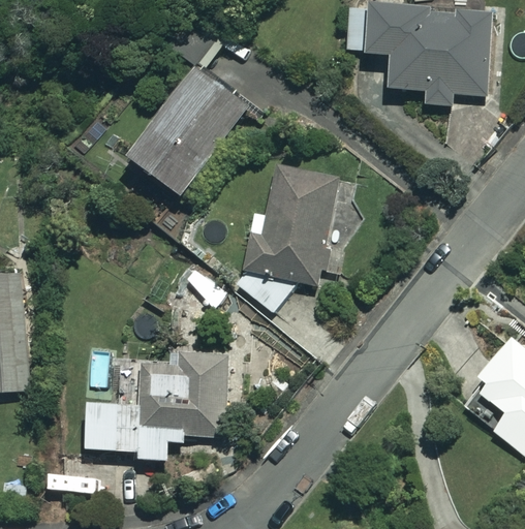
[(492,12),(347,4),(345,51),(388,53),(385,89),(423,91),(423,104),(451,105),(451,94),(487,95),(492,12)]
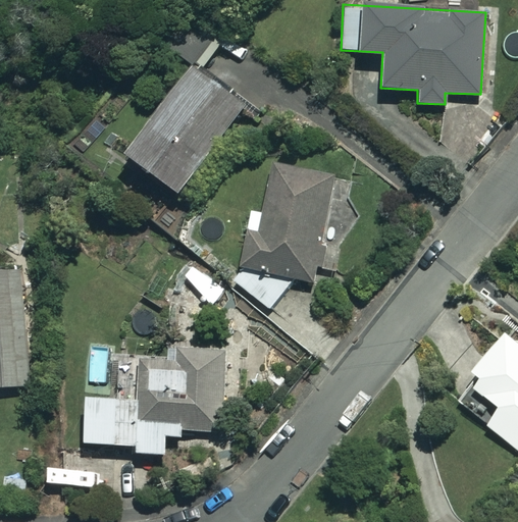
[(214,34),(191,17),(169,50),(193,66),(214,34)]
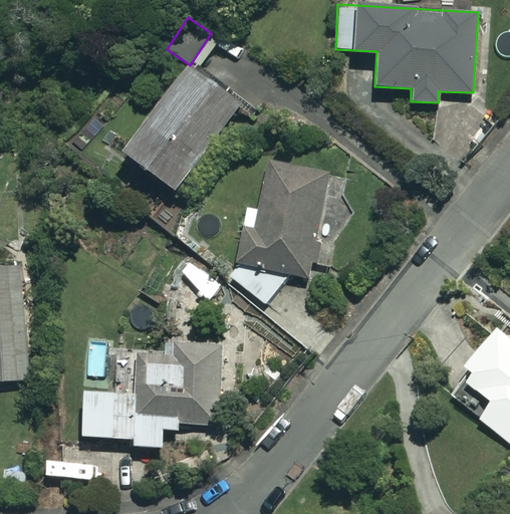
[(239,104),(188,65),(123,151),(174,189),(239,104)]
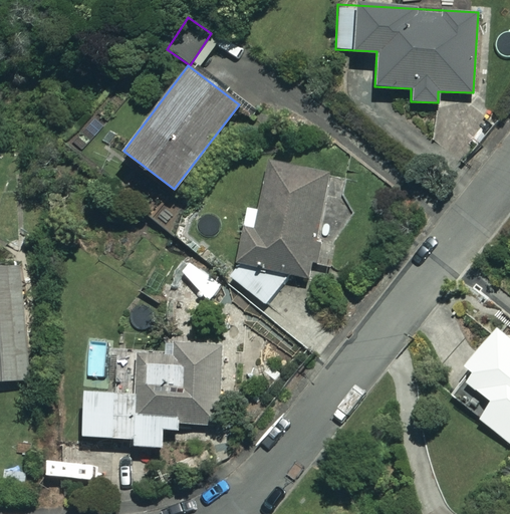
[(303,276),(305,264),(341,269),(341,252),(351,253),(354,235),(344,234),(347,212),(319,207),(327,172),(268,159),(257,209),(247,207),(234,260),(241,262),(228,278),(263,306),(289,273),(303,276)]
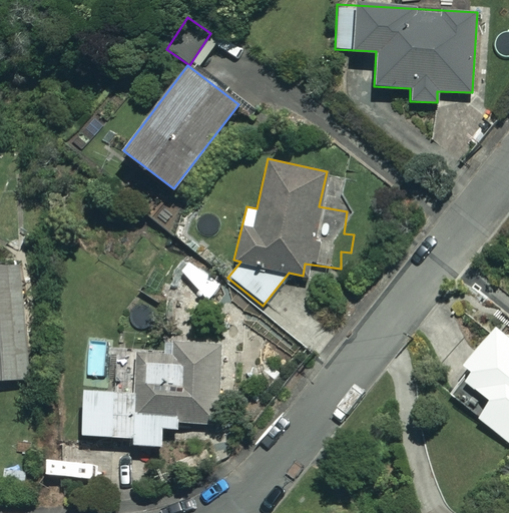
[(190,260),(178,273),(207,301),(219,287),(190,260)]
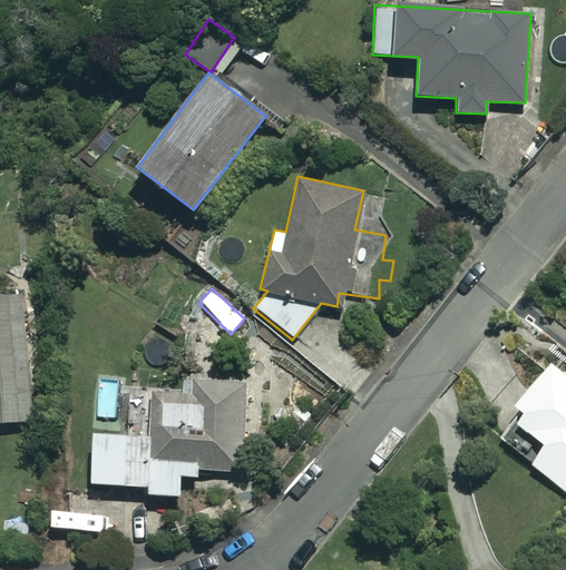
[(21,293),(0,294),(0,422),(30,421),(21,293)]
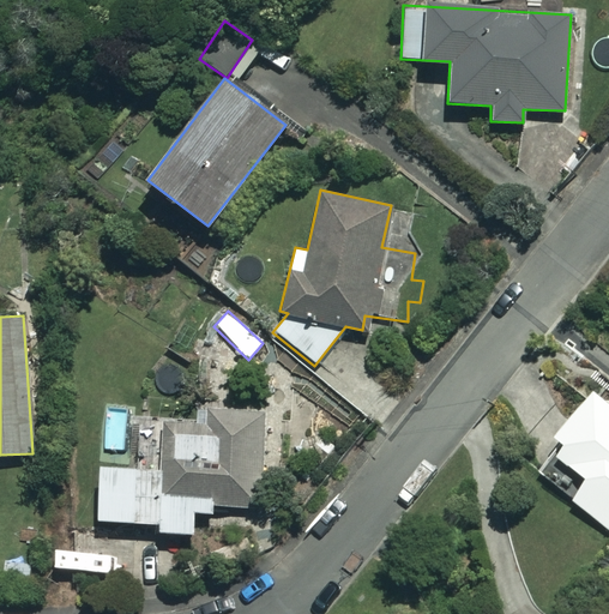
[(559,457),(585,479),(571,495),(608,528),(608,402),(595,390),(554,439),(566,450),(559,457)]
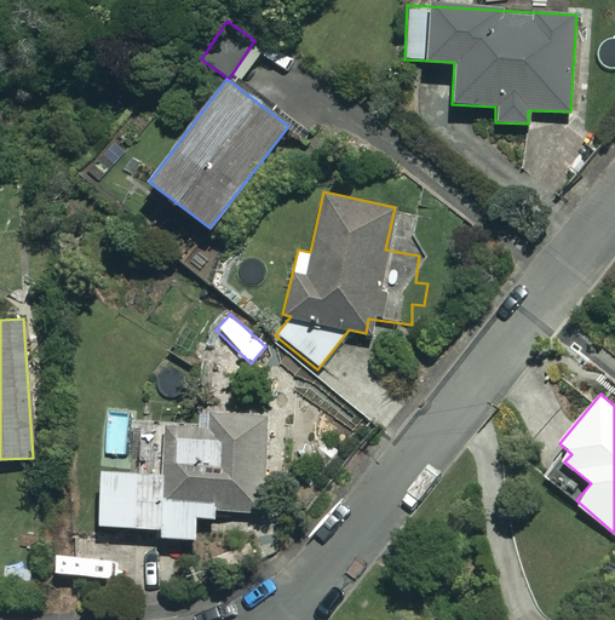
[(194,539),(195,518),(216,520),(216,510),(262,514),(268,418),(202,413),(201,428),(164,424),(160,475),(101,470),(97,524),(159,529),(159,537),(194,539)]
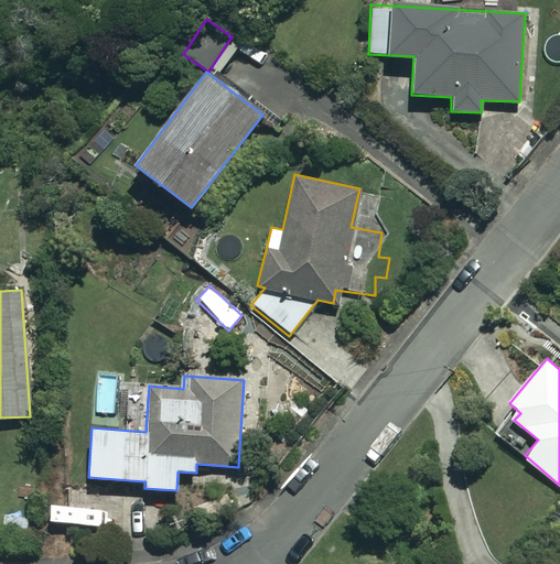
All buildings are outlined.
